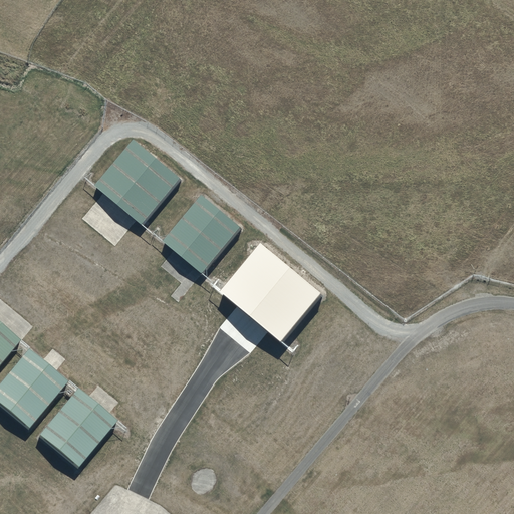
[(134,141),(95,188),(144,227),(182,179),(134,141)]
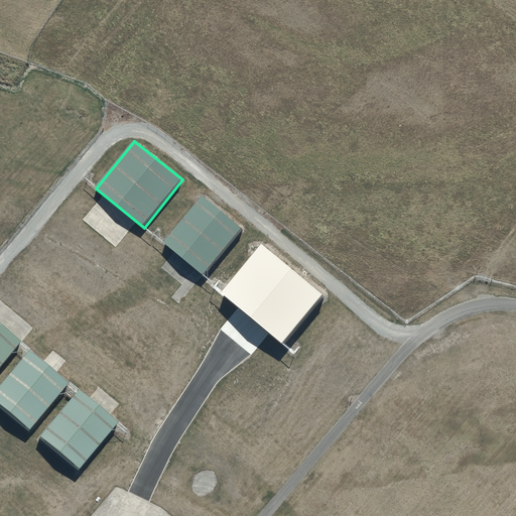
[(202,197),(163,244),(205,277),(243,230),(202,197)]
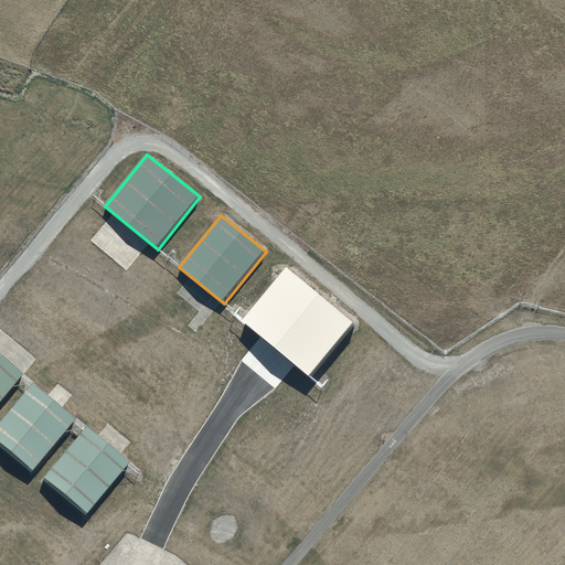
[(274,262),(232,312),(277,349),(318,297),(274,262)]
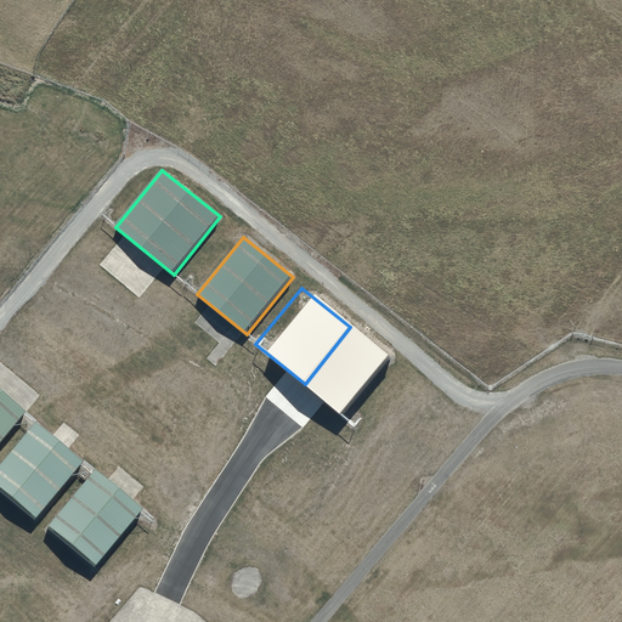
[(0,395),(0,441),(23,414),(0,395)]
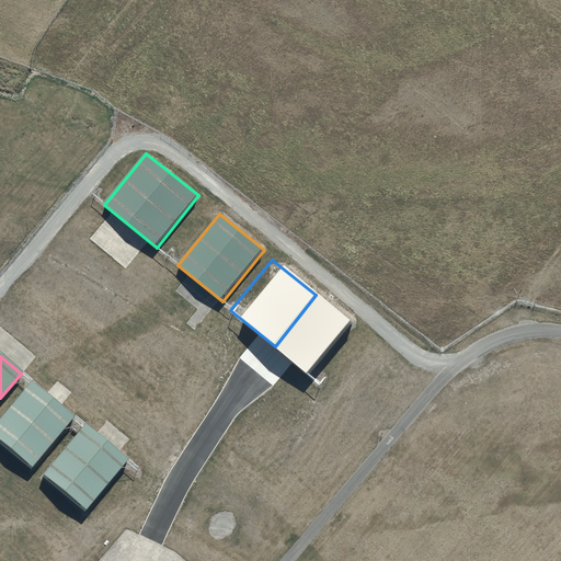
[(30,382),(0,418),(0,446),(30,471),(73,419),(30,382)]
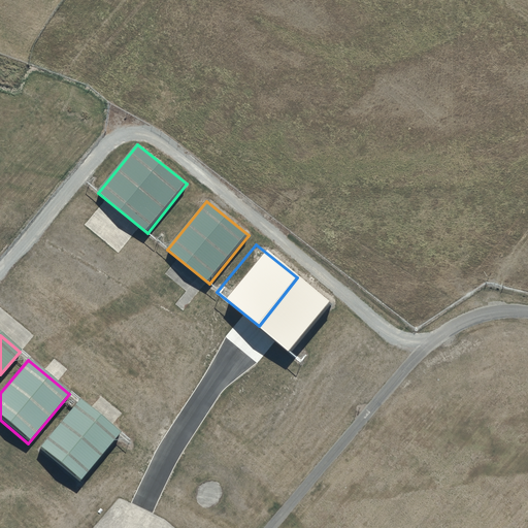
[(79,401),(39,449),(79,483),(120,434),(79,401)]
